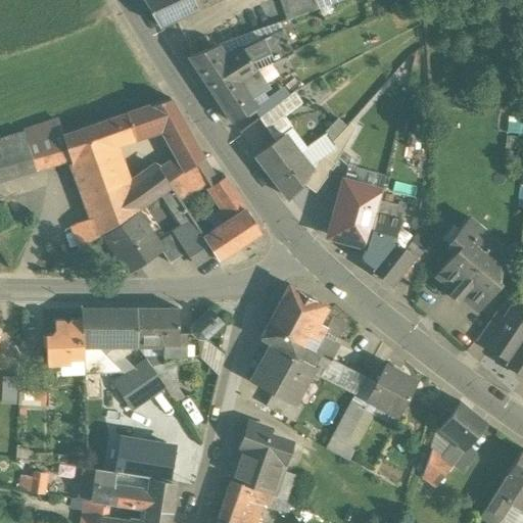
[(143,0),(159,27),(198,9),(192,0),(143,0)]
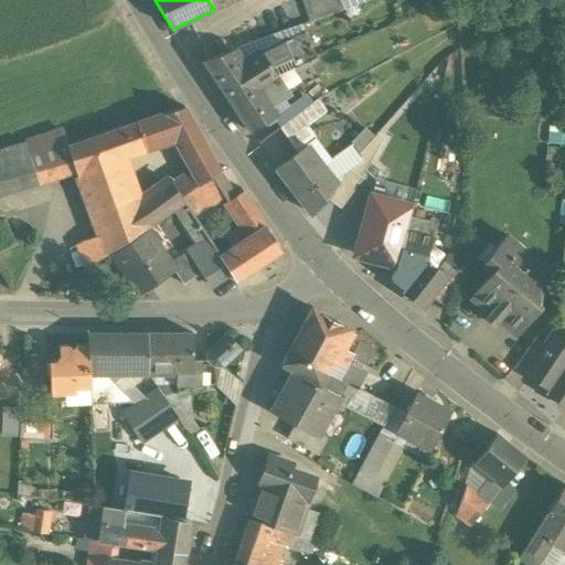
[(208,0),(214,10),(230,3),(227,0),(208,0)]
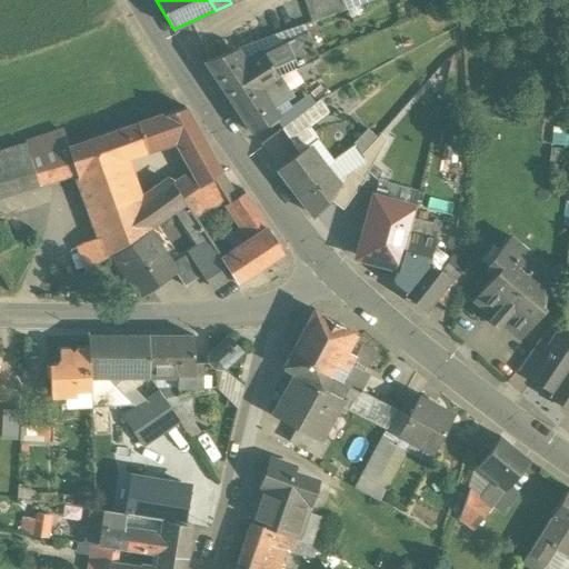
[(323,0),(303,0),(312,22),(330,16),(323,0)]
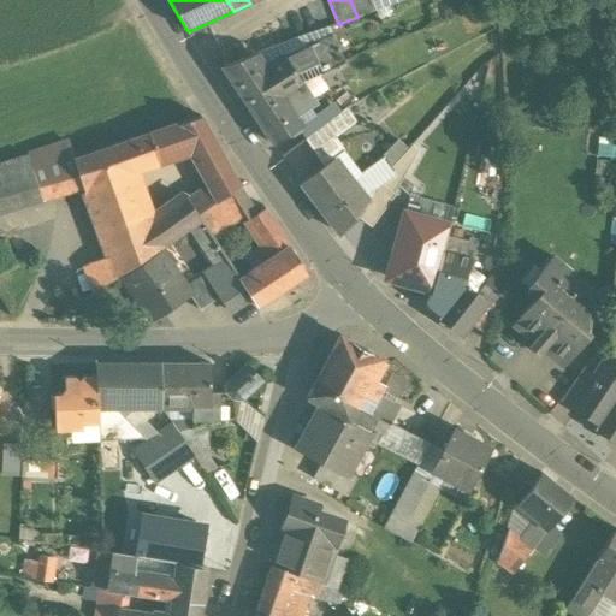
[(367,0),(350,0),(357,17),(372,12),(367,0)]
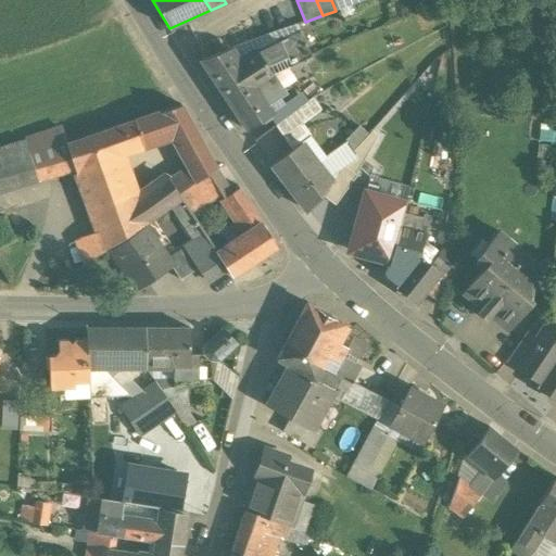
[(331,0),(336,11),(366,0),(331,0)]
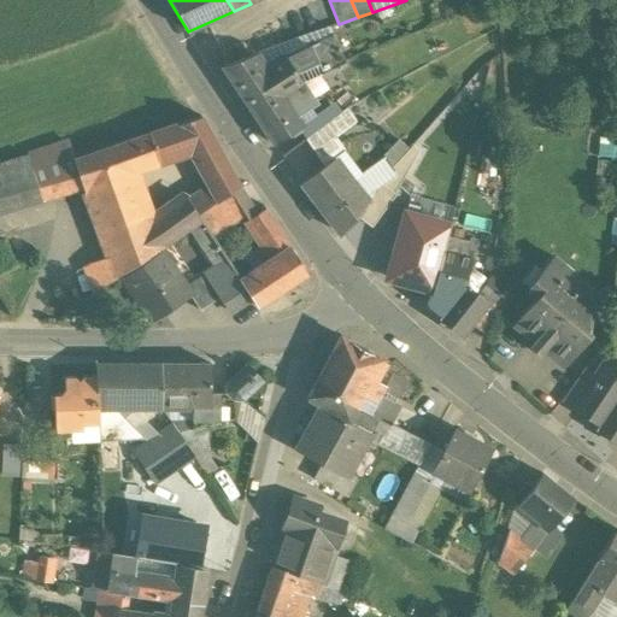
[(331,36),(286,58),(303,83),(346,64),(331,36)]
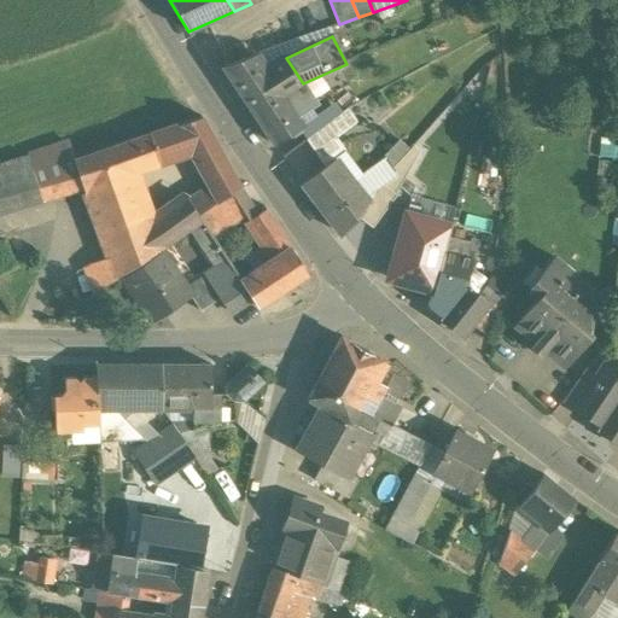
[(285,57),(264,70),(255,56),(222,66),(254,115),(283,97),(303,83),(286,58),(285,57)]
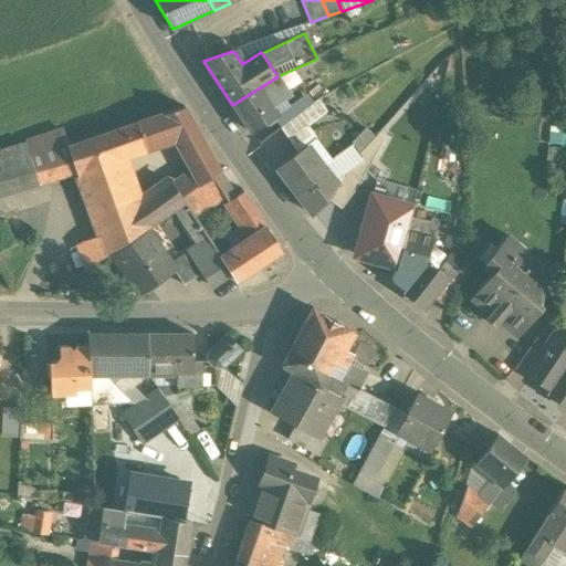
[(313,104),(296,80),(284,87),(294,102),(301,113),(303,112),(313,104)]
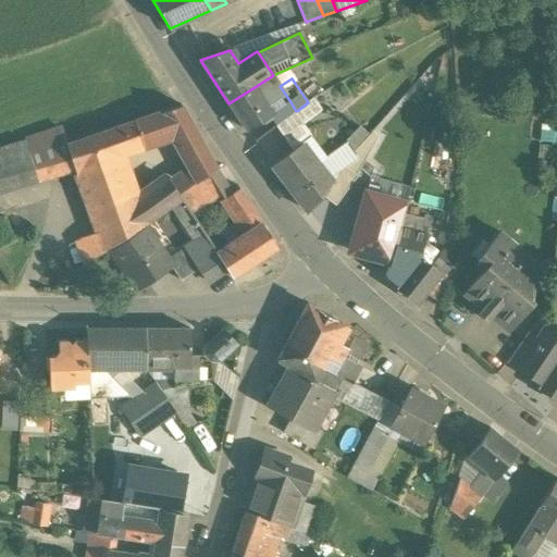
[(255,87),(229,103),(247,132),(269,116),(273,114),(272,113),(255,87)]
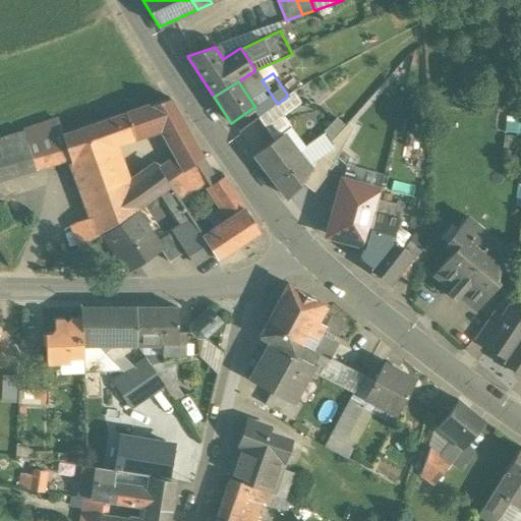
[(288,96),(279,103),(287,114),(300,104),(294,92),(288,96)]
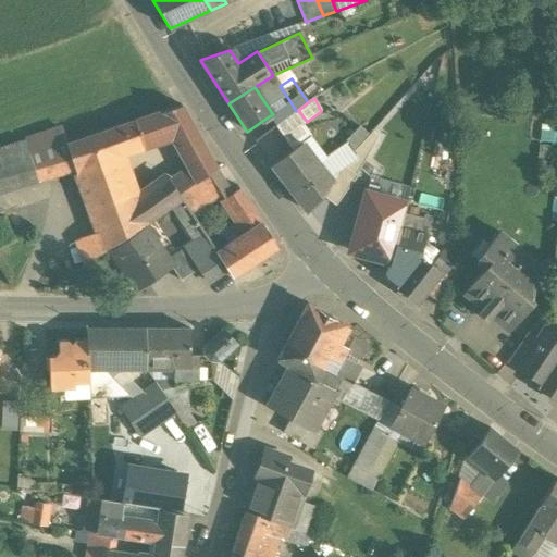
[(289,100),(272,113),(273,114),(269,116),(275,126),(296,111),(289,100)]
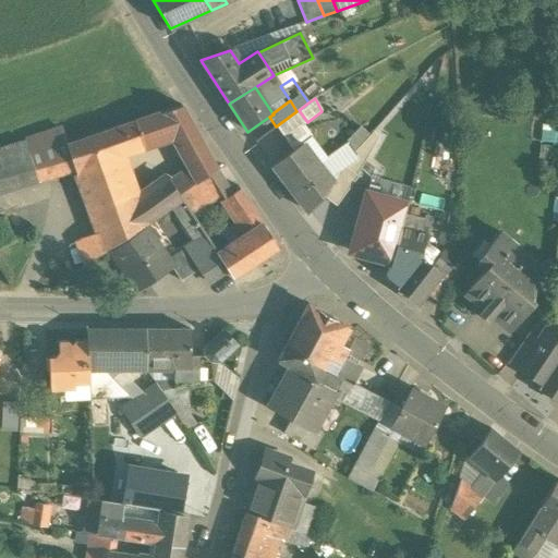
[(209,157),(182,107),(135,122),(143,148),(173,137),(191,169),(209,157)]
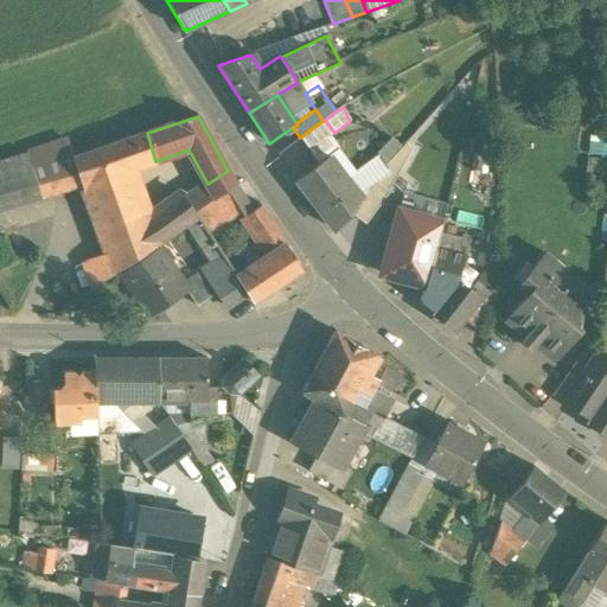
[(323,121),(300,138),(310,152),(328,138),(334,133),(325,120),(323,121)]
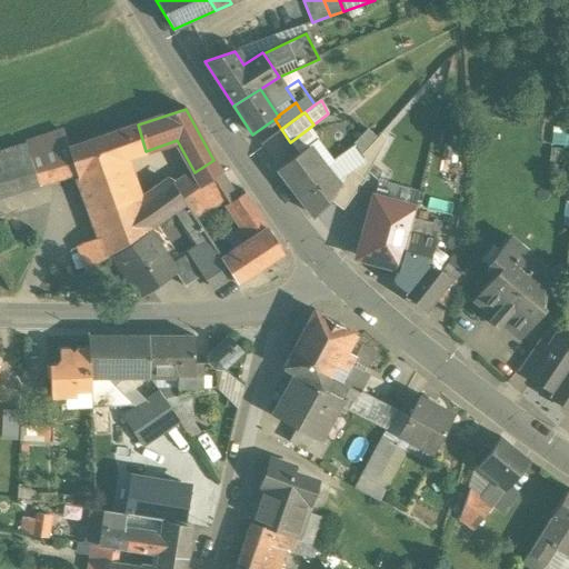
[(138,125),(113,133),(123,160),(146,151),(138,125)]
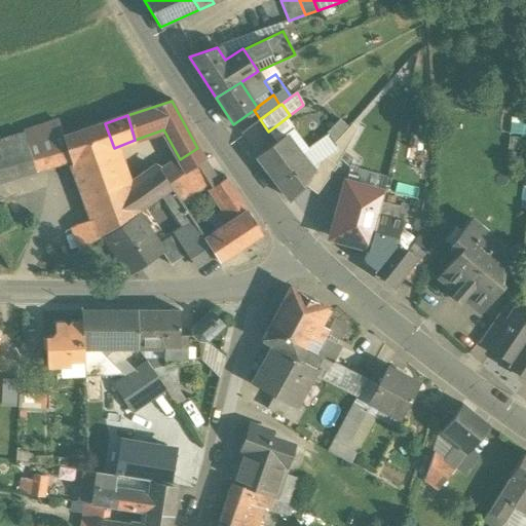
[(285,119),(268,132),(275,142),(285,136),(293,129),(285,119)]
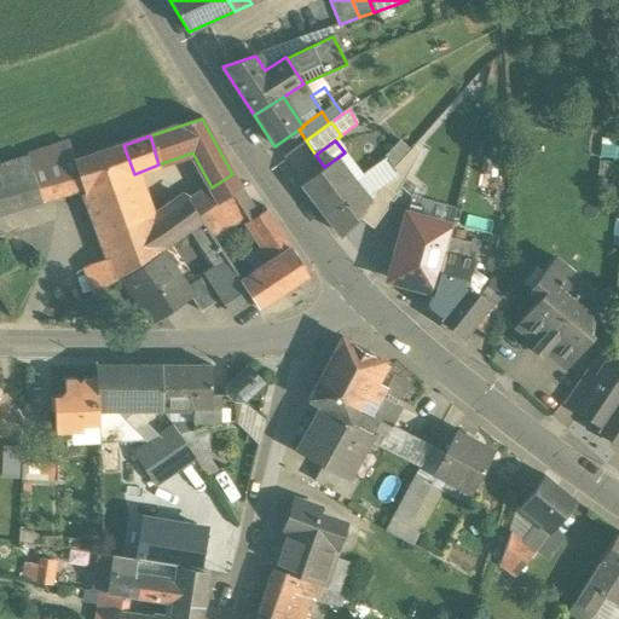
[(403,140),(387,155),(395,166),(412,151),(403,140)]
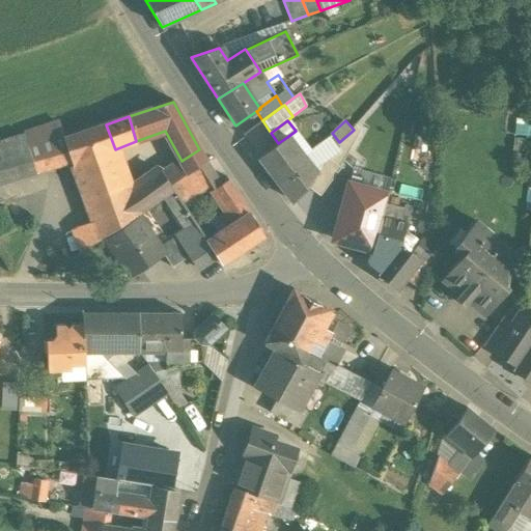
[(57,123),(35,131),(35,134),(24,136),(36,174),(72,164),(63,139),(57,123)]
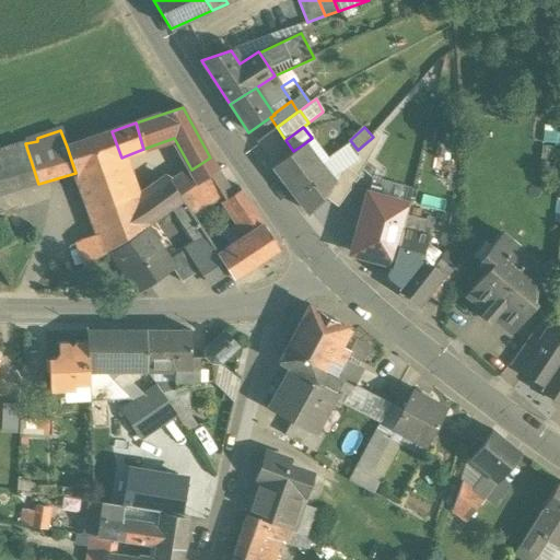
[(121,158),(112,131),(67,147),(76,173),(95,226),(137,201),(121,158)]
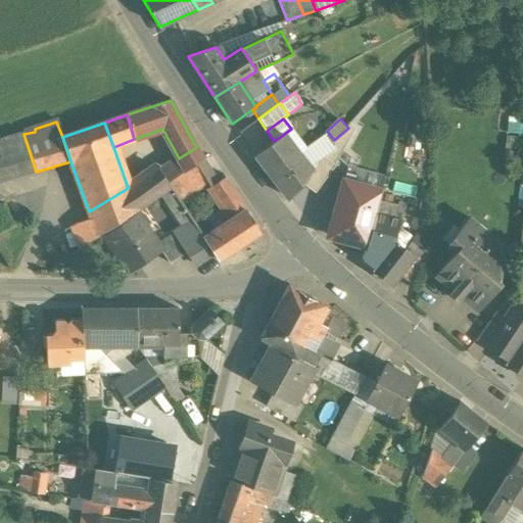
[(22,133),(0,139),(0,183),(36,172),(24,134),(22,133)]
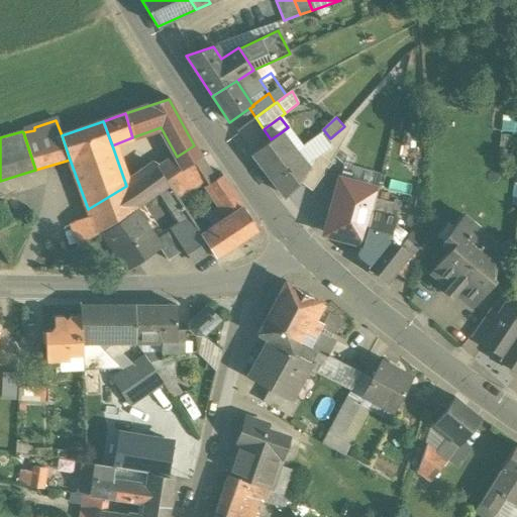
[(271,139),(252,153),(262,167),(289,145),(280,133),(271,139)]
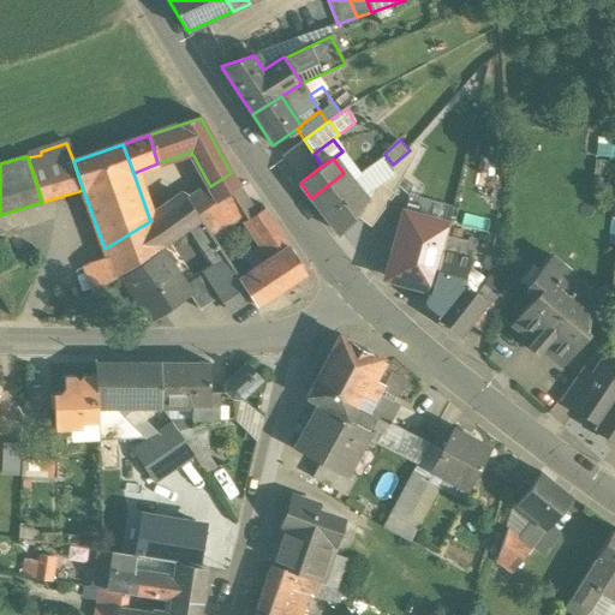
[(384,159),(356,178),(360,185),(366,180),(374,191),(395,177),(384,159)]
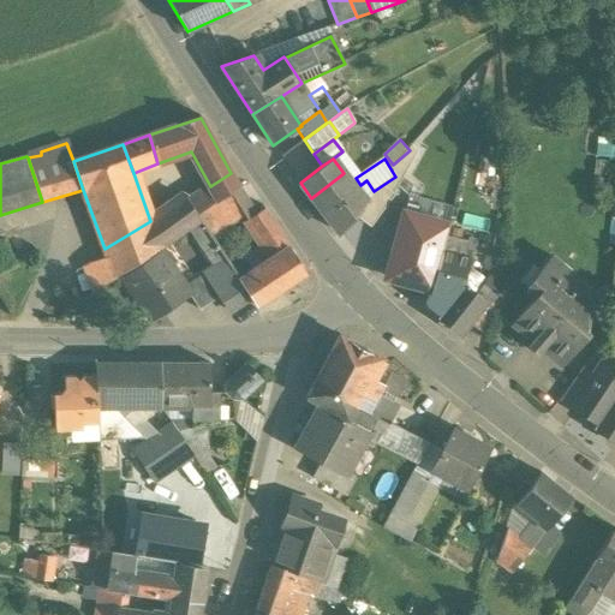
[(476,190),(497,190),(499,160),(477,159),(476,190)]
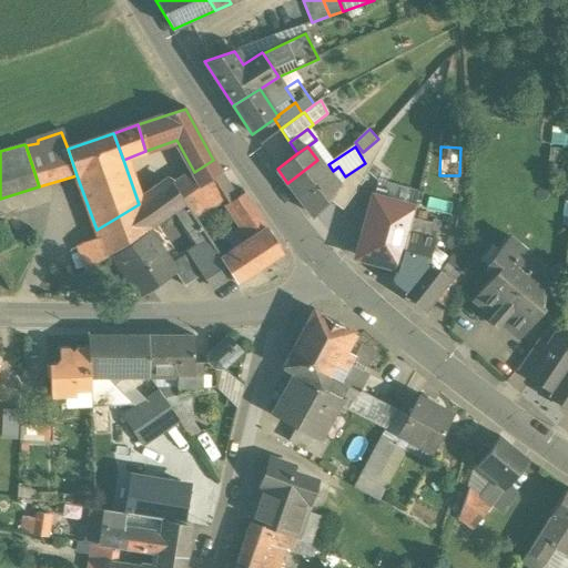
[(194,172),(172,186),(171,185),(139,204),(97,230),(100,237),(107,256),(173,213),(186,205),(182,199),(199,186),(200,188),(210,180),(221,172),(213,160),(194,172)]
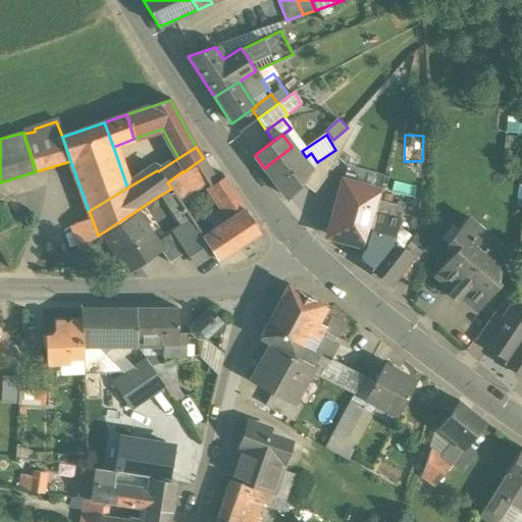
[(292,147),(264,168),(289,199),(303,184),(311,172),(292,147)]
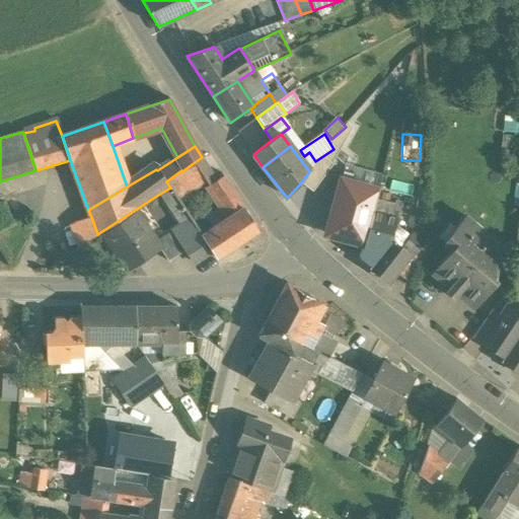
[(244,209),(209,154),(202,158),(202,157),(192,164),(208,189),(209,189),(219,201),(219,202),(230,219),(244,209)]
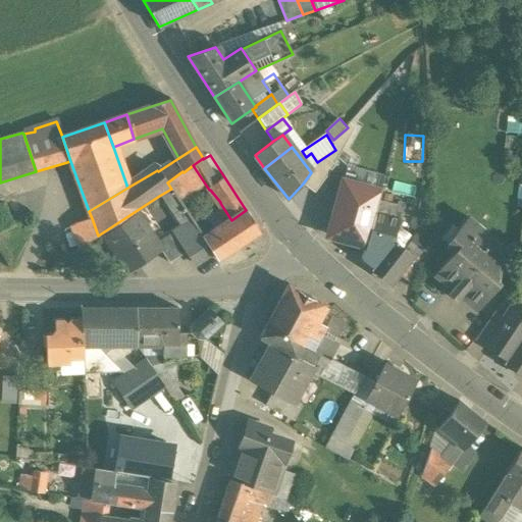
[(311,172),(303,184),(314,193),(333,165),(323,158),(316,163),(318,164),(311,172)]
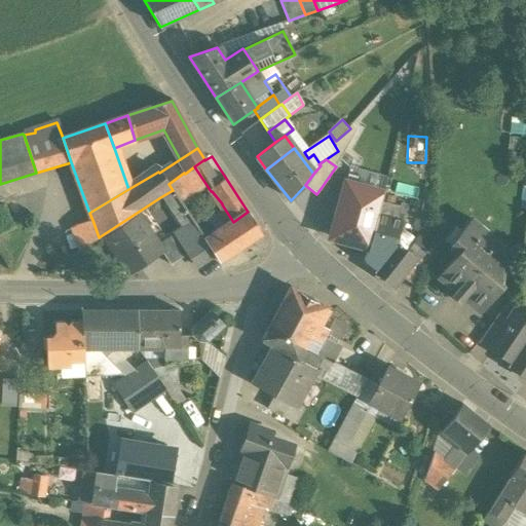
[(194,166),(185,174),(184,173),(168,184),(173,190),(182,203),(211,191),(194,166)]
